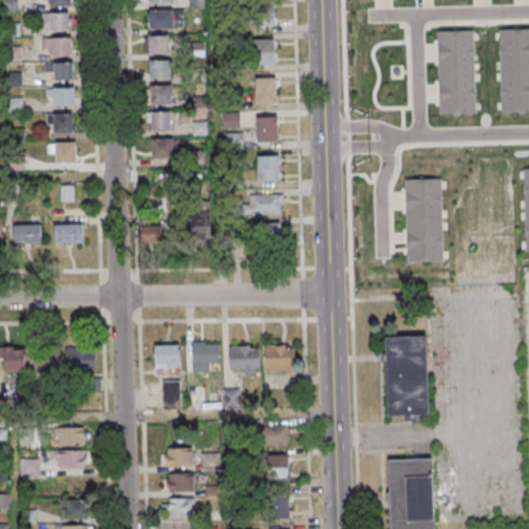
[(48,0),(48,8),(72,8),(71,0),(48,0)]
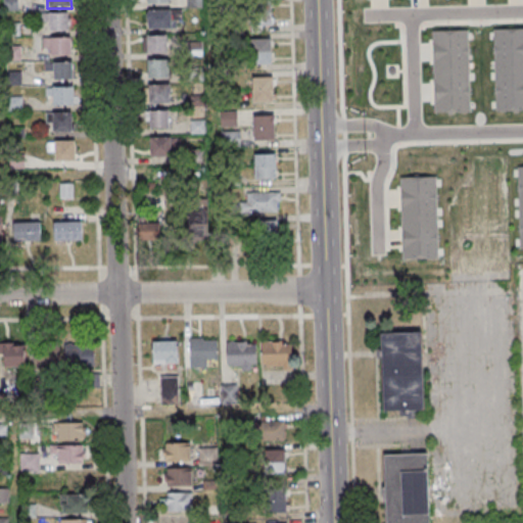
[(272,4),(250,4),(250,27),(272,27),(272,4)]
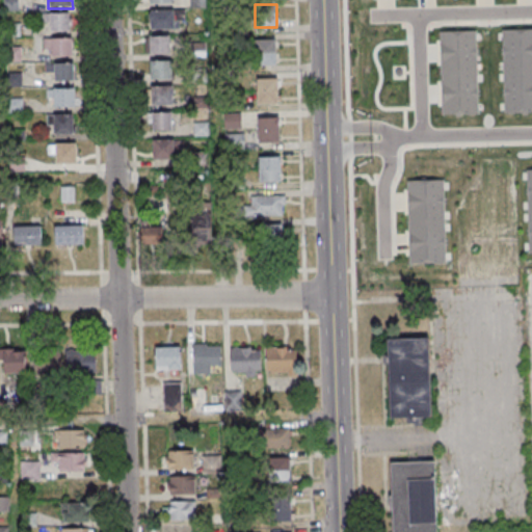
[(183,9),(150,9),(150,29),(183,29),(183,9)]
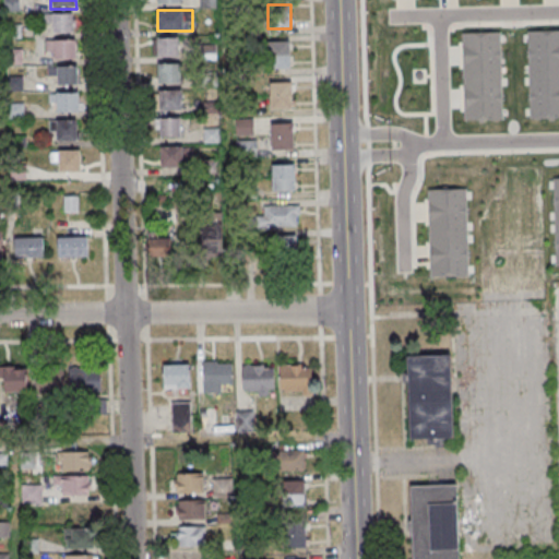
[(73,34),(73,15),(47,15),(47,34),(73,34)]
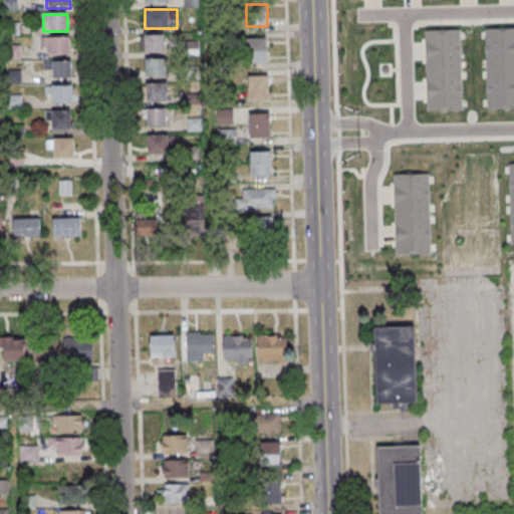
[(513,27),(482,27),(485,109),(513,109),(513,27)]
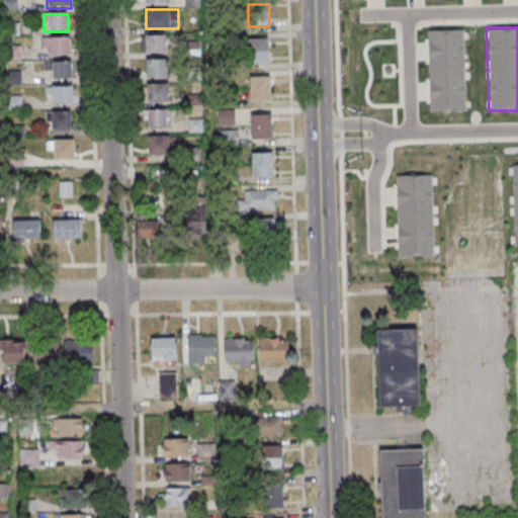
[(424,29),(427,111),(464,110),(462,28),(424,29)]
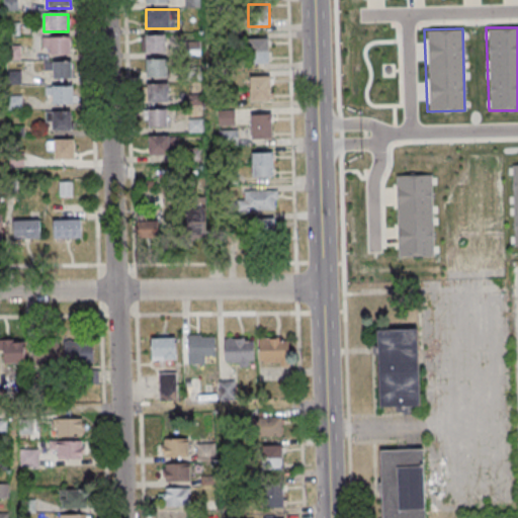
[(166,34),(144,34),(144,52),(166,52),(166,34)]
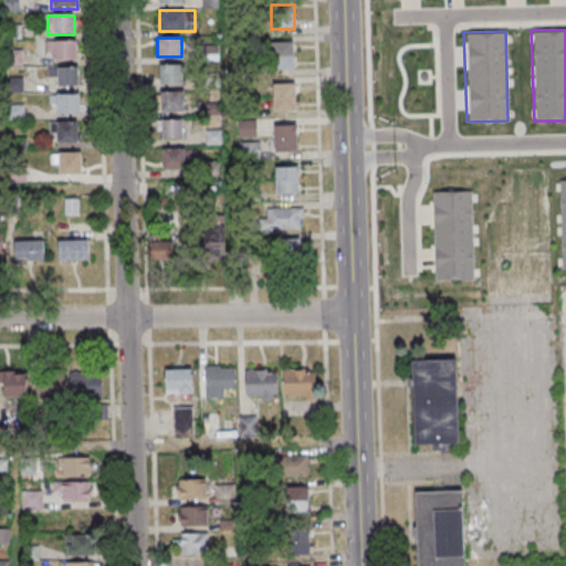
[(48,41),(48,61),(79,61),(79,41),(48,41)]
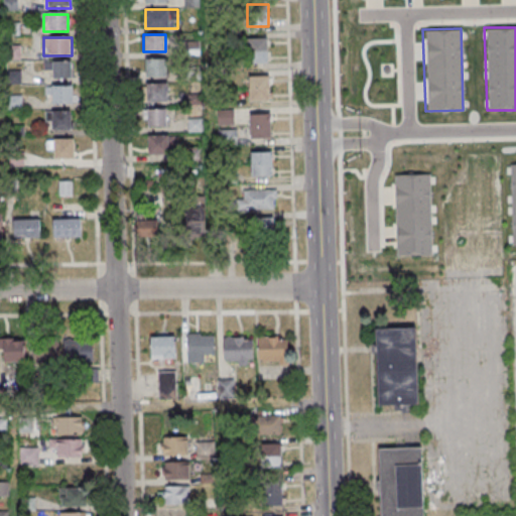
[(267,37),(248,37),(248,63),(267,63),(267,37)]
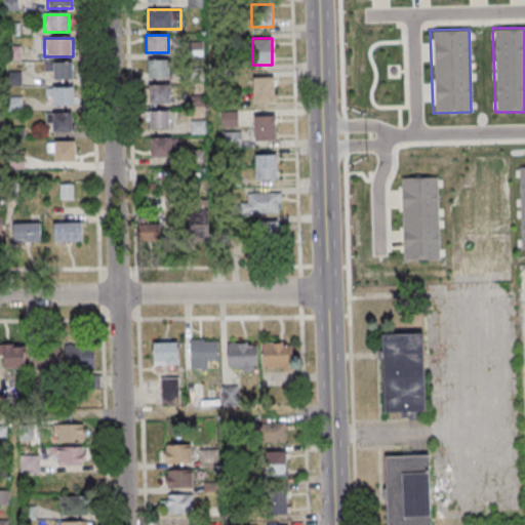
[(170,59),(148,59),(148,78),(170,78),(170,59)]
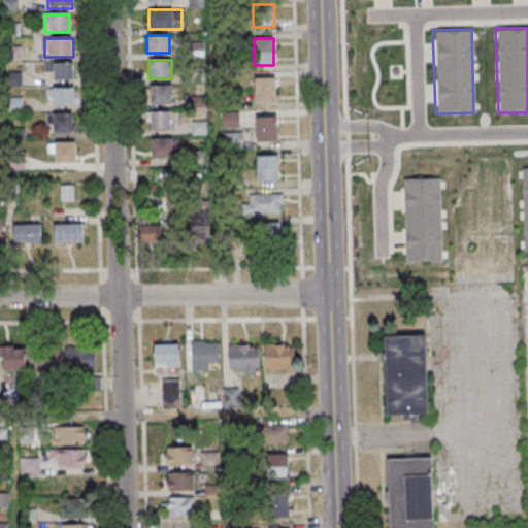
[(73,80),(73,64),(52,64),(52,80),(73,80)]
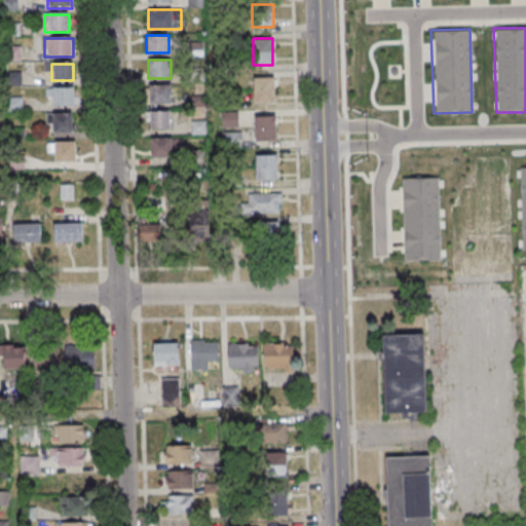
[(254,76),(254,96),(273,96),(273,76),(254,76)]
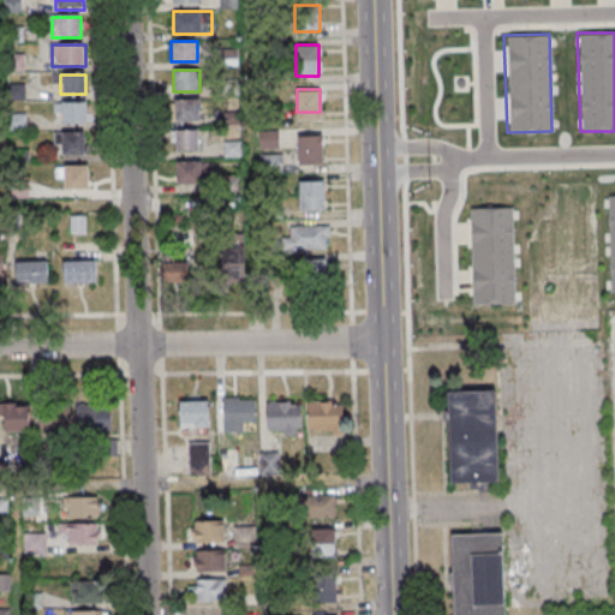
[(171,100),(171,123),(201,123),(201,100),(171,100)]
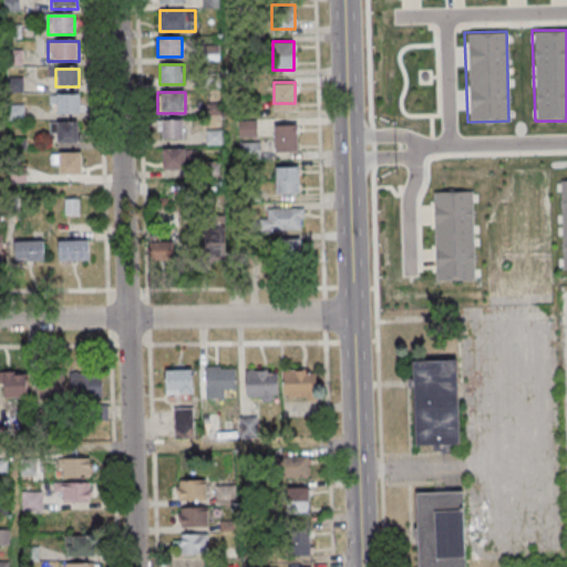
[(81,113),(81,94),(51,94),(51,113),(81,113)]
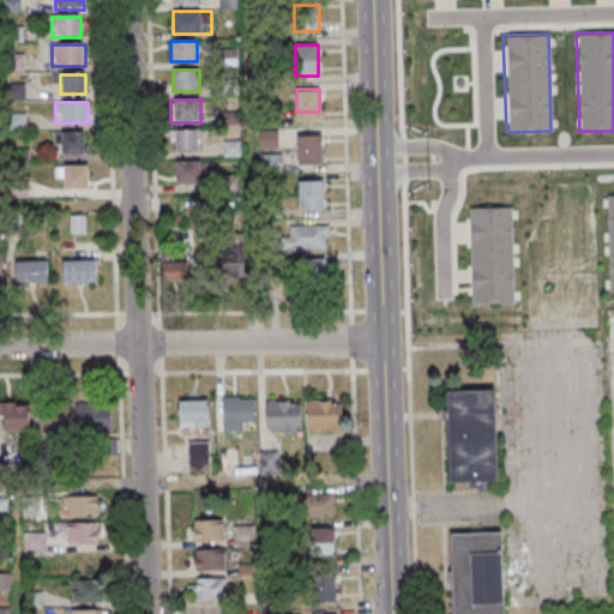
[(199,151),(199,131),(173,131),(173,151),(199,151)]
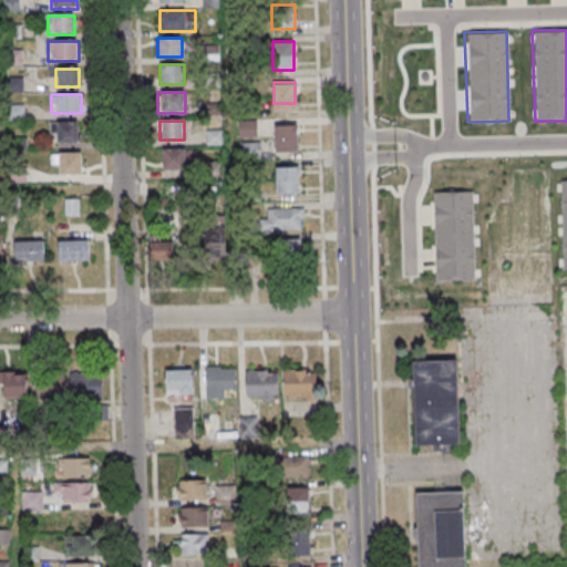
[(79,142),(79,122),(50,122),(50,142),(79,142)]
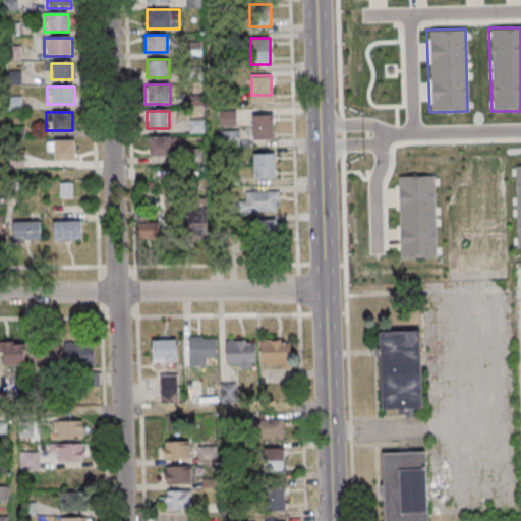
[(235,113),(220,113),(220,125),(235,125),(235,113)]
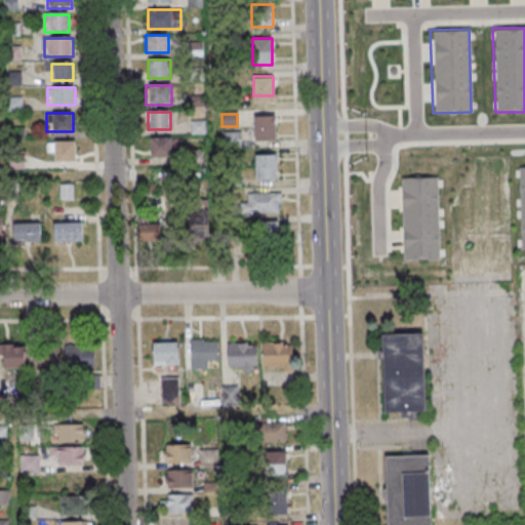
[(275,115),(252,115),(252,140),(275,140),(275,115)]
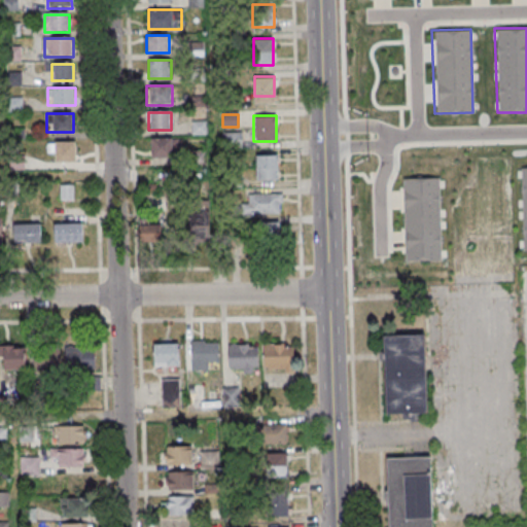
[(206,134),(206,121),(194,121),(194,134),(206,134)]
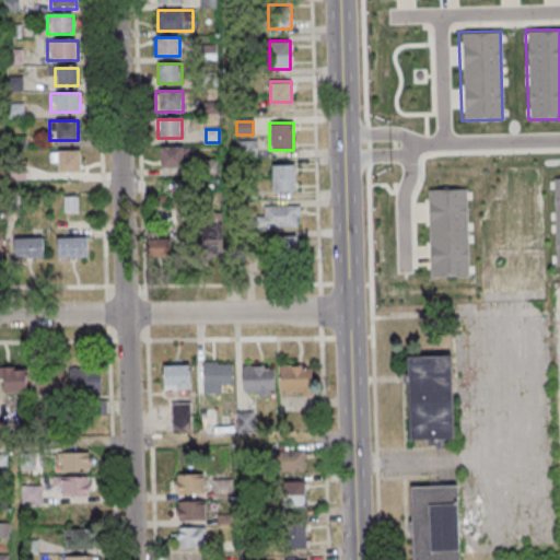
[(238,158),(257,158),(257,140),(238,140),(238,158)]
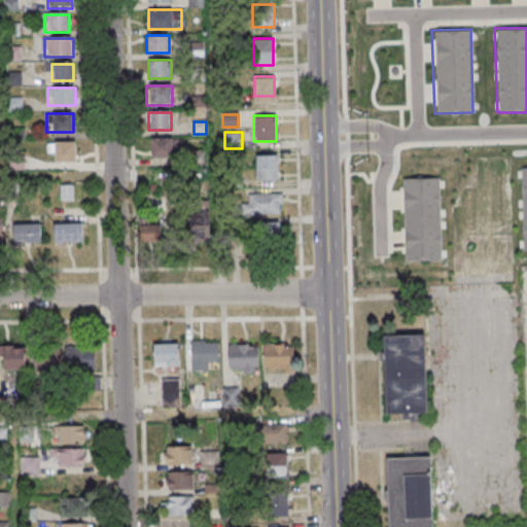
[(172,138),(151,138),(151,157),(172,157),(172,138)]
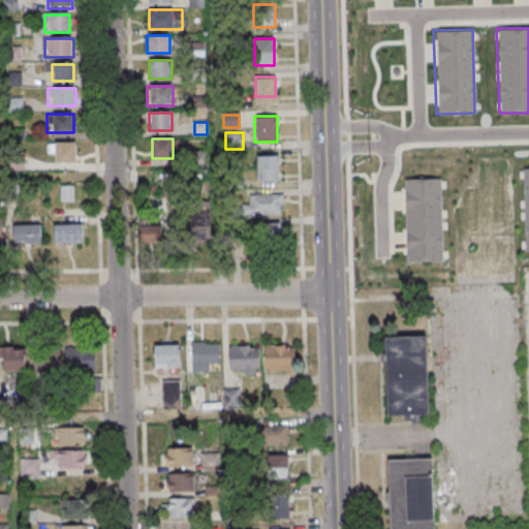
[(76,162),(76,142),(48,143),(48,153),(55,153),(56,162),(76,162)]
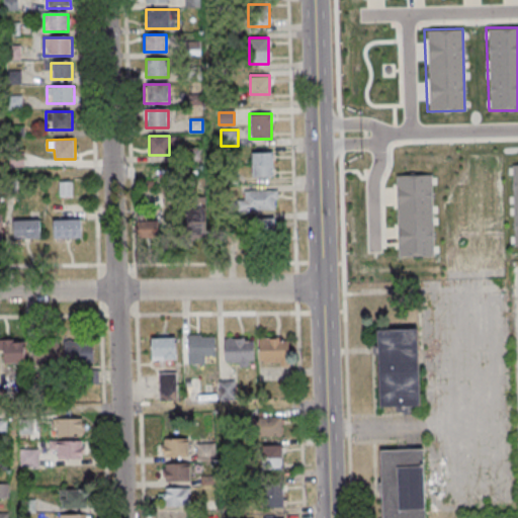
[(252,153),(252,176),(273,176),(273,153),(252,153)]
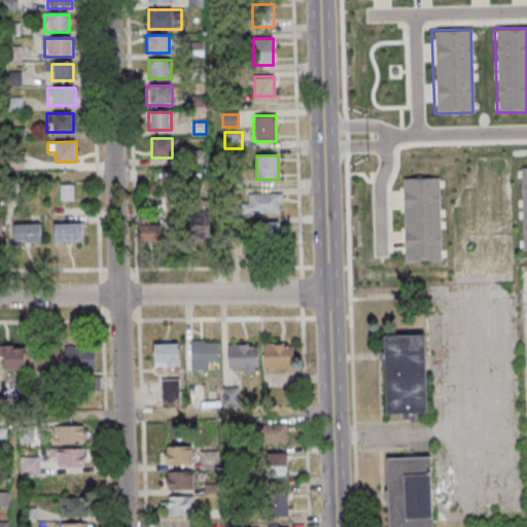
[(153,194),(171,198),(175,183),(156,178),(153,194)]
